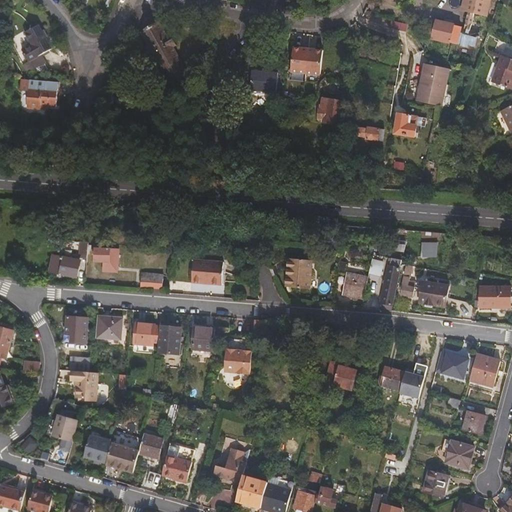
[(466,0),(463,13),(468,14),(467,22),(473,23),(475,16),(488,19),(492,0),(466,0)]
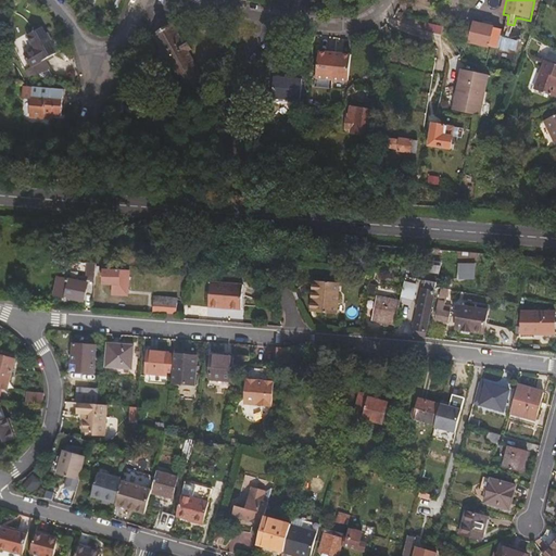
[(155,32),(151,34),(160,49),(155,51),(164,65),(168,64),(187,96),(190,95),(194,101),(206,93),(202,86),(206,85),(188,51),(191,49),(182,35),(179,37),(172,23),(166,25),(159,24),(155,32)]
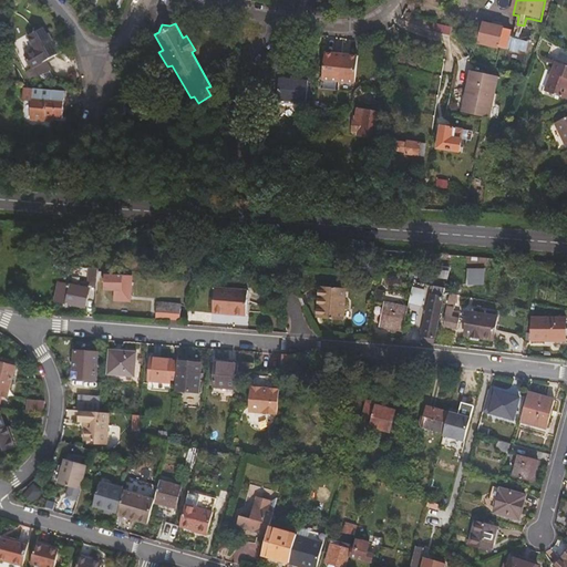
[(449,29),(432,24),(431,32),(446,37),(449,29)]
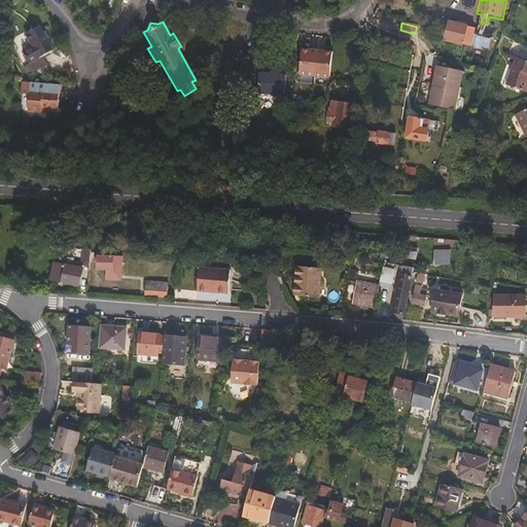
[(486,29),(480,28),(479,31),(453,23),(448,42),(482,53),(483,48),(490,51),(494,35),(485,33),(486,29)]
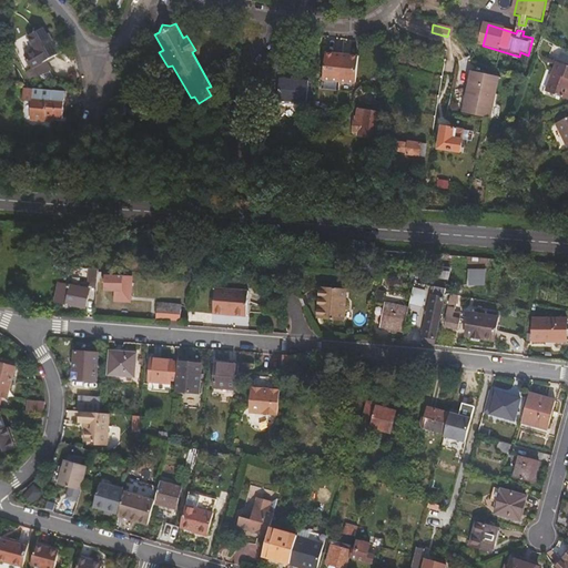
[(36,50),(24,57),(31,70),(26,73),(34,89),(52,78),(44,62),(57,56),(42,29),(29,37),(36,50)]
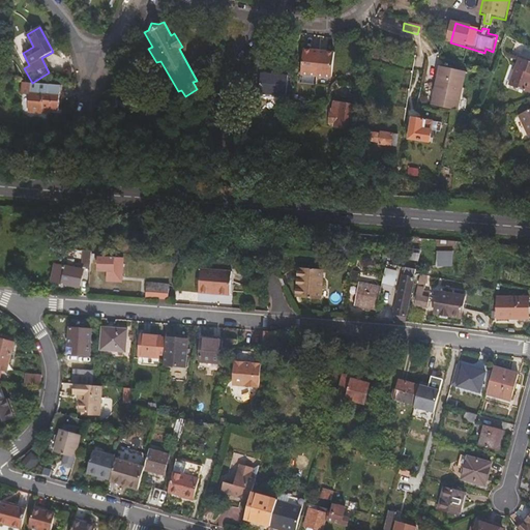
[(303,51),(299,76),(321,79),(324,54),(303,51)]
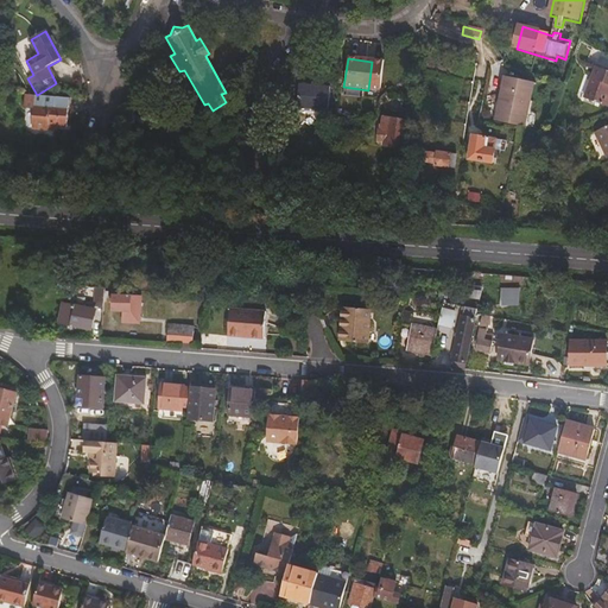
[(372,62),(368,90),(384,92),(386,90),(390,63),(372,62)]
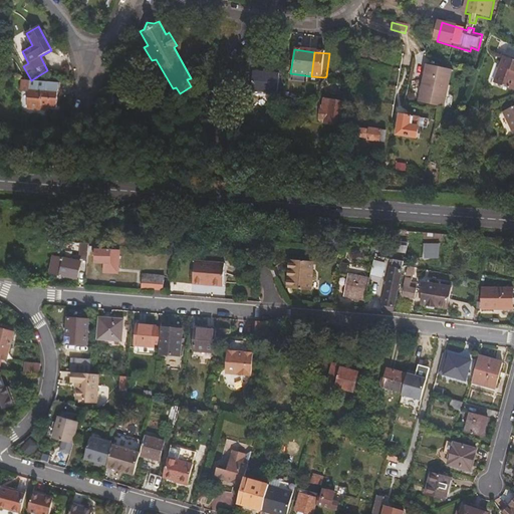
[(513,61),(503,58),(494,84),(513,91),(513,61)]
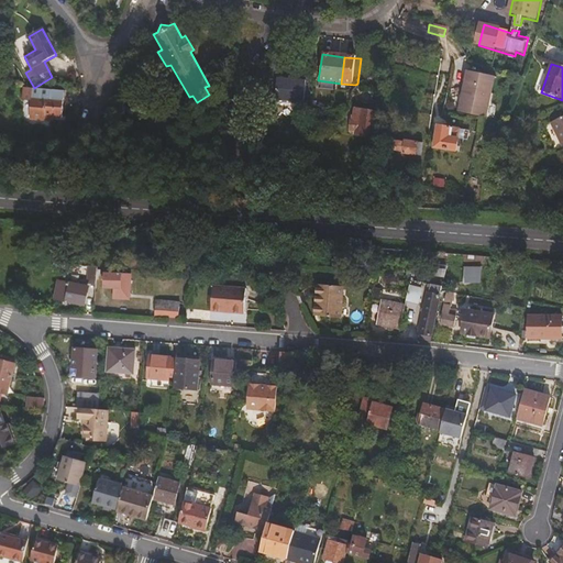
[(494,79),(466,74),(461,116),(487,120),(494,79)]
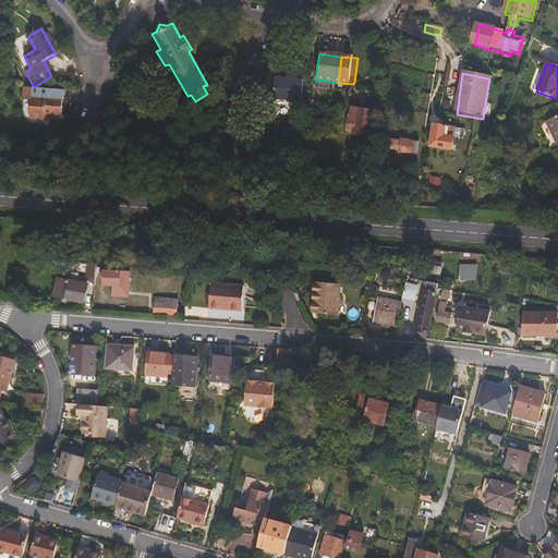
[(307,82),(279,77),(277,100),(304,104),(307,82)]
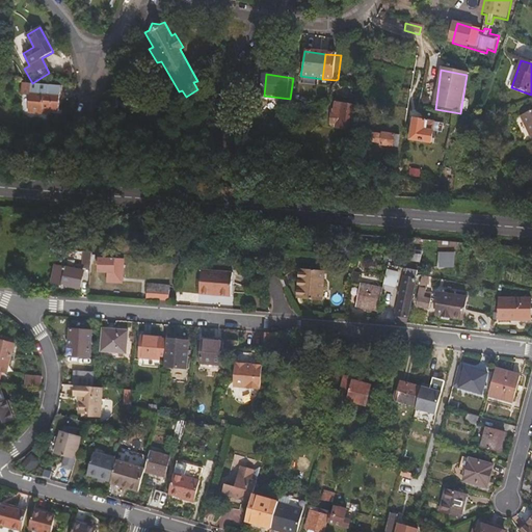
[(62,87),(22,83),(22,91),(30,92),(29,114),(44,115),(44,111),(52,112),(58,112),(60,95),(61,95),(62,87)]
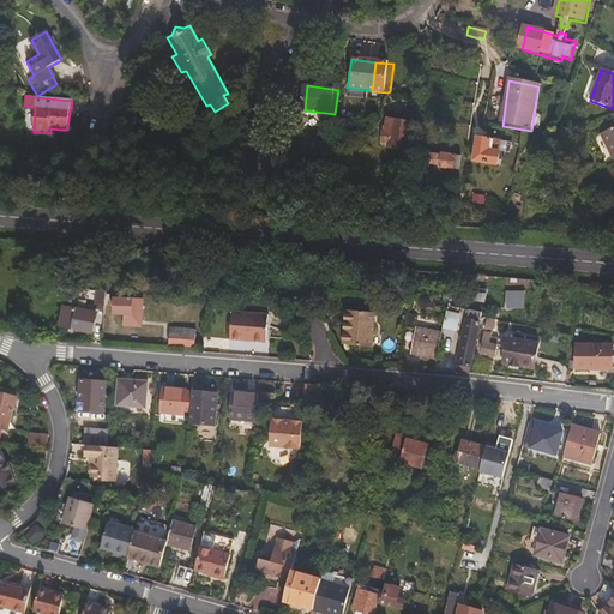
[(383,134),(381,145),(387,145),(387,148),(399,150),(401,148),(405,149),(408,122),(387,119),(386,134),(383,134)]
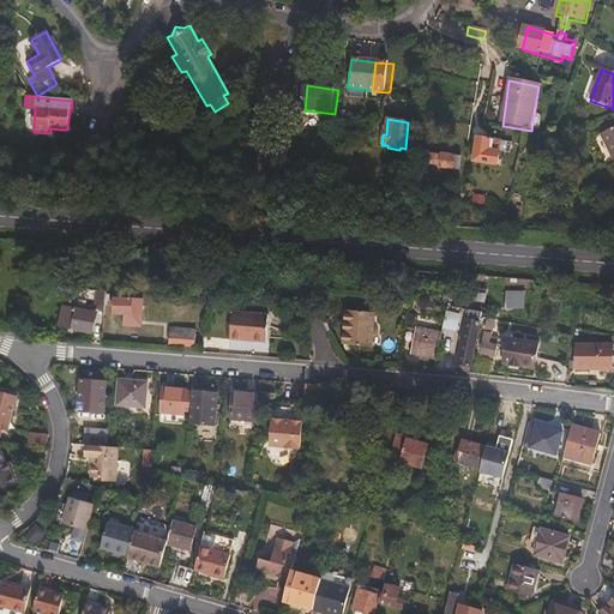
[(613,146),(613,122),(603,128),(613,146)]
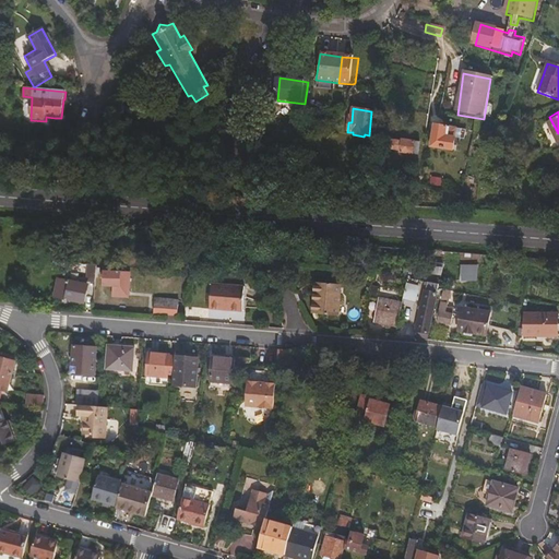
[(470,123),(439,118),(436,141),(458,144),(459,142),(460,142),(461,139),(463,139),(465,132),(470,132),(470,123)]
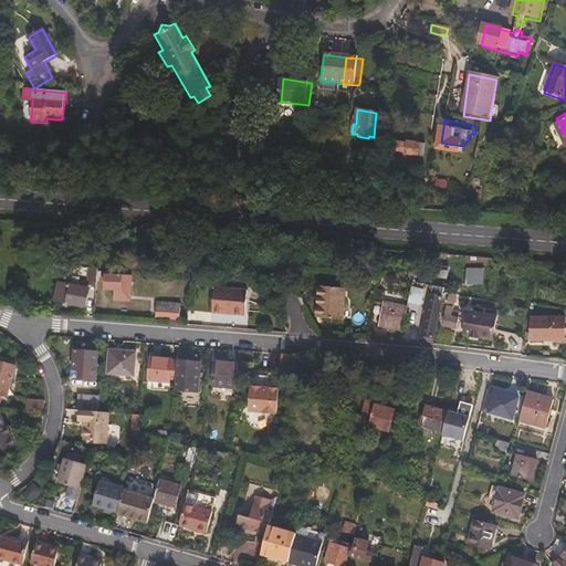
[(253,122),(253,139),(268,139),(268,123),(253,122)]
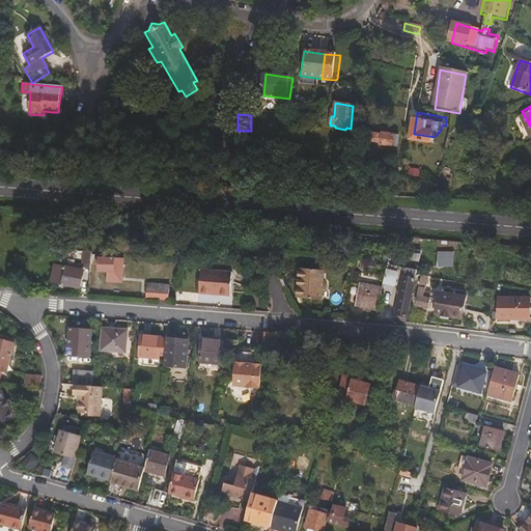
[(292,130),(292,127),(286,126),(285,128),(281,128),(280,140),(272,139),(272,144),(286,147),(287,141),(288,130),(292,130)]
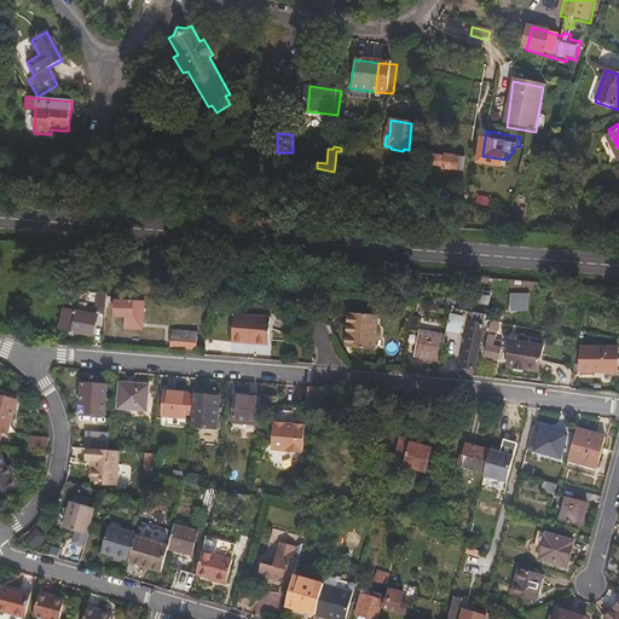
[(447,150),(428,148),(427,158),(445,161),(445,163),(458,165),(461,150),(447,148),(447,150)]
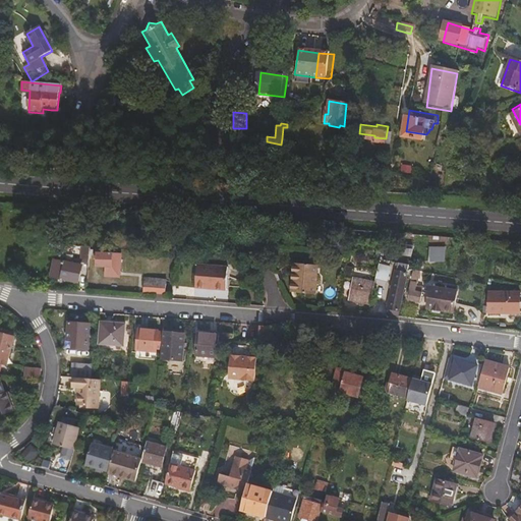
[(203,140),(211,141),(211,128),(201,127),(203,140)]
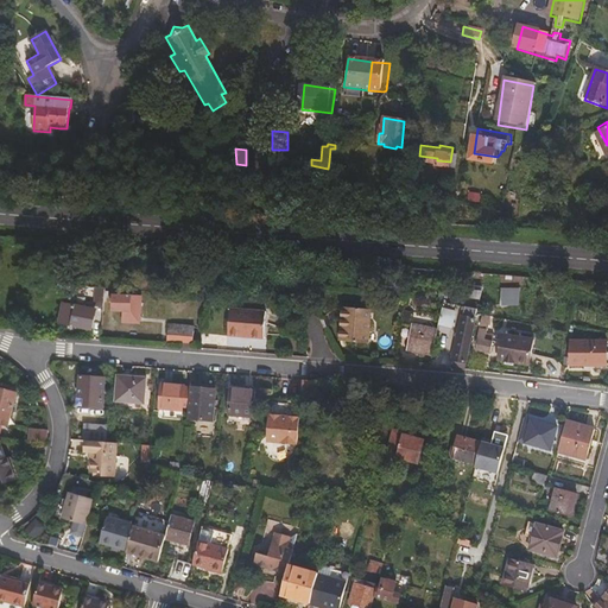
[(501,304),(520,305),(520,287),(501,287),(501,304)]
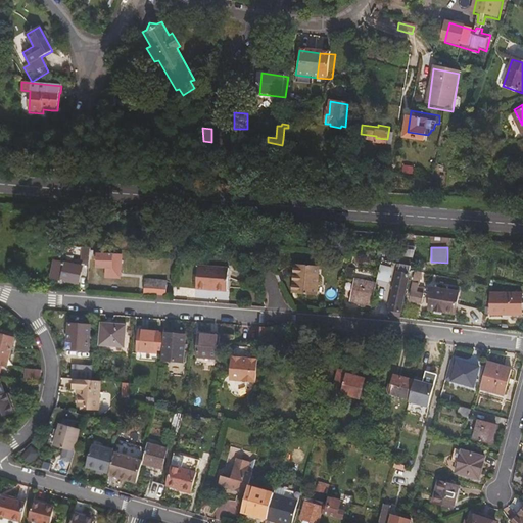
[(81,265),(88,266),(90,249),(82,248),(81,265)]
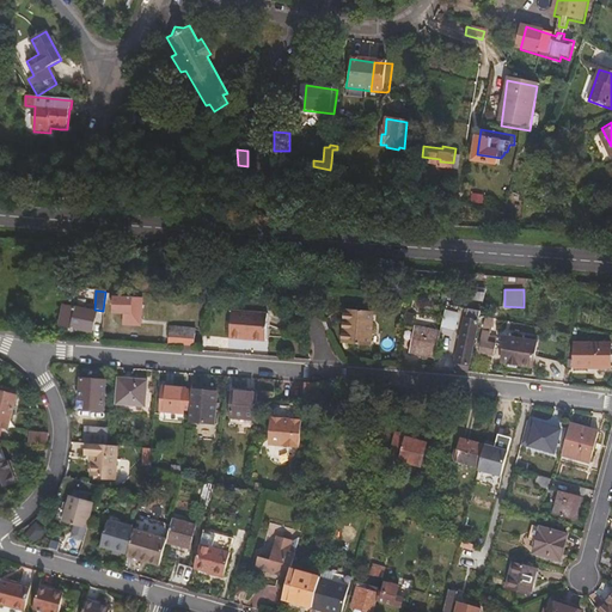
[(140,301),(114,299),(112,311),(123,312),(122,322),(138,323),(140,301)]
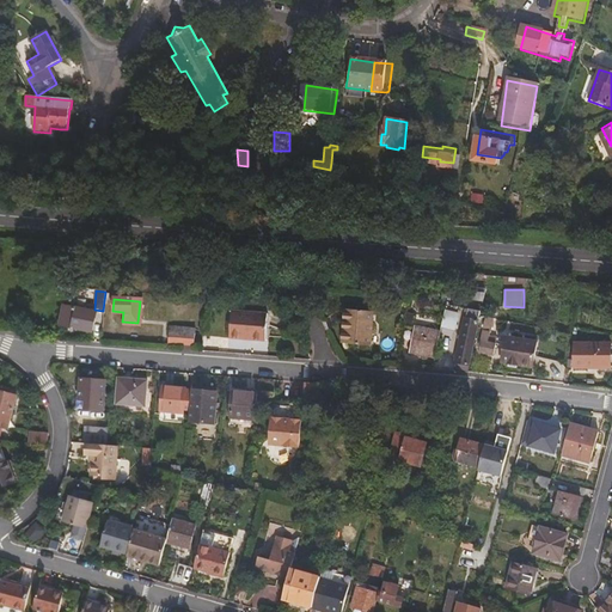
[(95,313),(62,305),(59,324),(90,332),(95,313)]
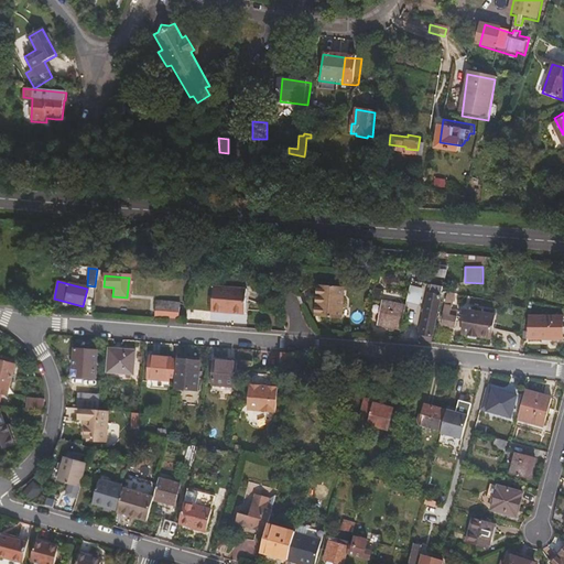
[(246,290),(212,288),(209,312),(243,315),(246,290)]
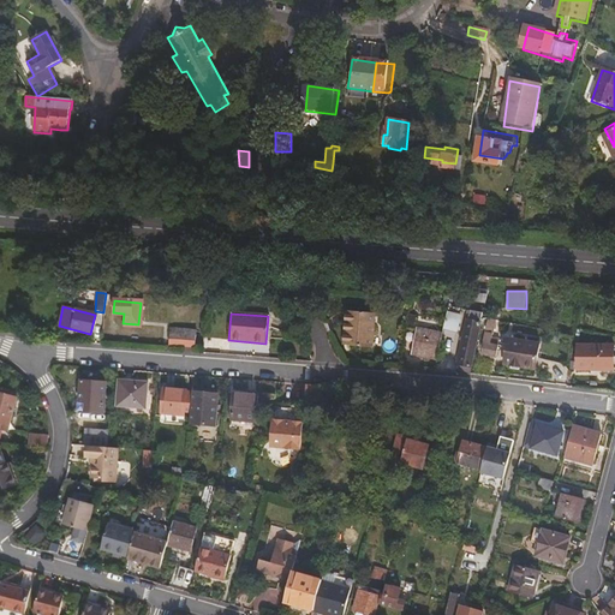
[(366,347),(365,314),(339,315),(339,322),(342,322),(342,347),(366,347)]
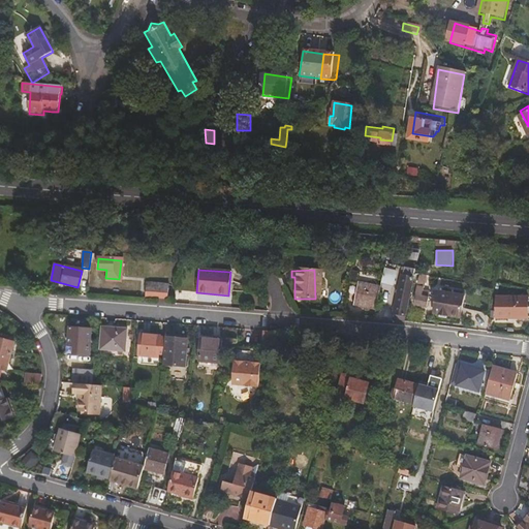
[(350,272),(347,287),(354,288),(358,273),(350,272)]
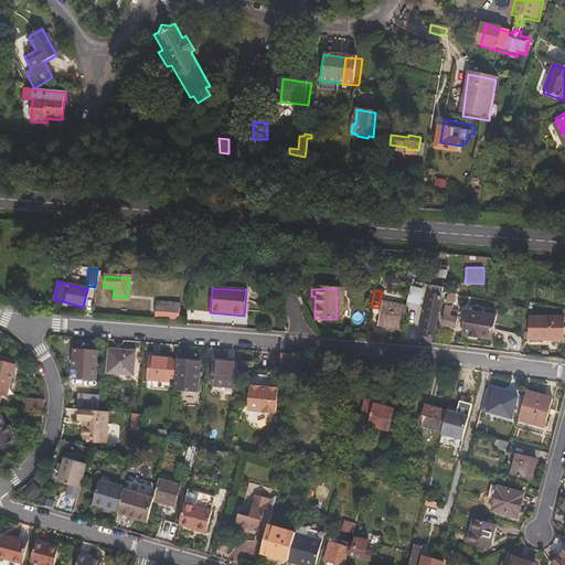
[(419,309),(422,295),(409,294),(407,306),(419,309)]
